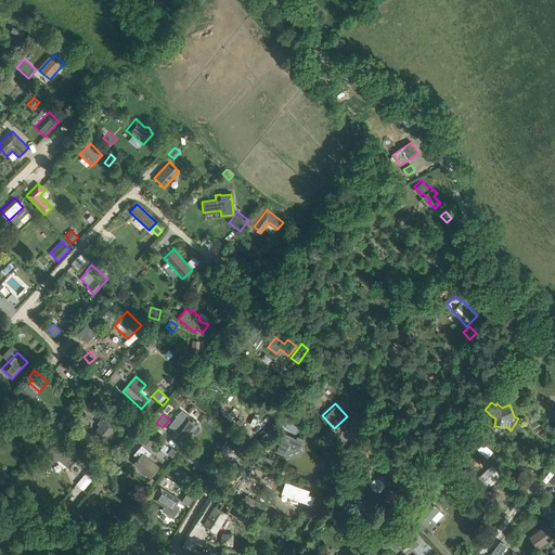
[(198,426),(197,425),(199,424),(188,414),(176,430),(186,440),(192,434),(193,434),(194,434),(195,434),(196,434),(197,434),(198,433),(198,431),(199,431),(199,430),(199,429),(199,428),(199,427),(198,426)]
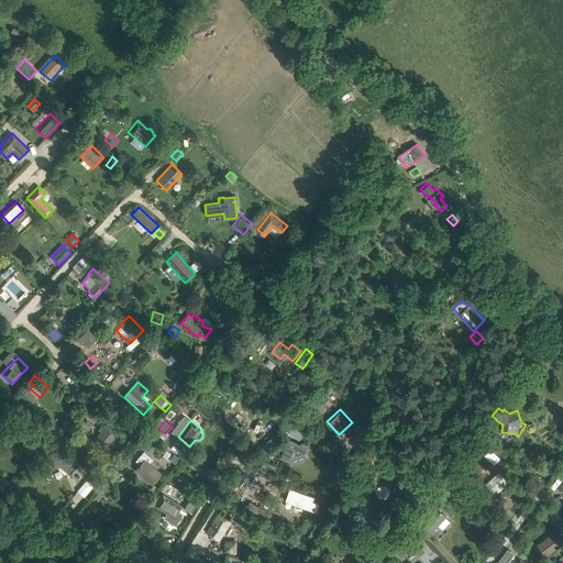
[(94,441),(100,445),(105,450),(119,432),(114,429),(108,423),(94,441)]
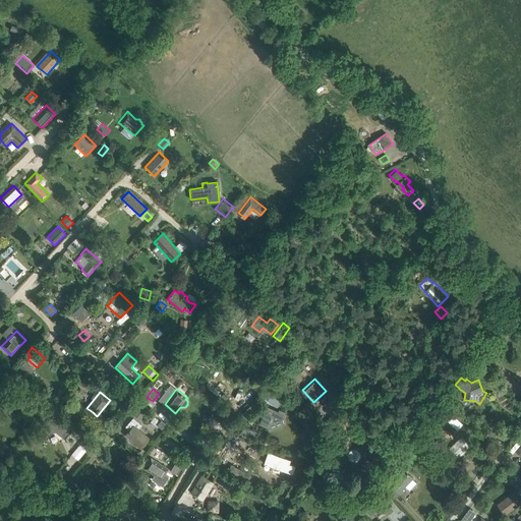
[(248,420),(264,408),(257,401),(242,412),(248,420)]
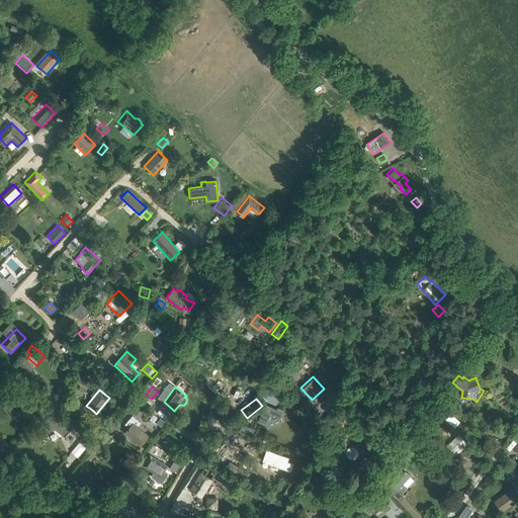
[(128,409),(138,417),(147,407),(138,400),(128,409)]
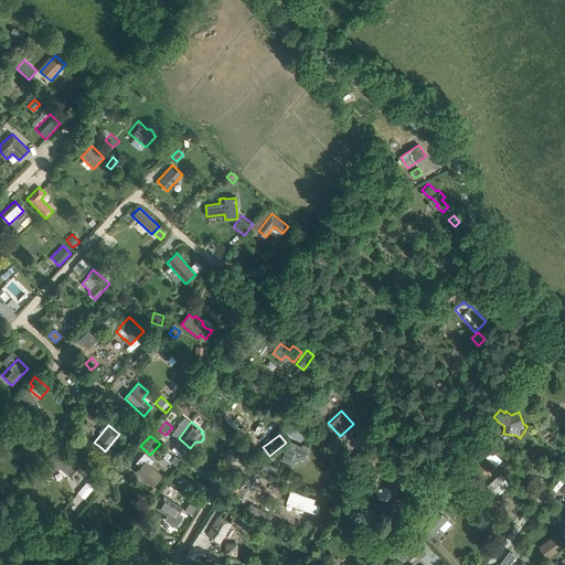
[(289,443),(281,459),(289,462),(306,456),(309,449),(302,446),(301,447),(289,443)]
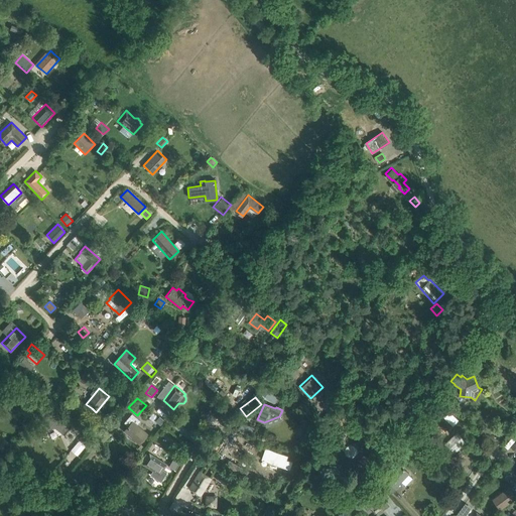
[(55,427),(62,434),(68,427),(51,412),(39,425),(46,431),(48,428),(55,427)]
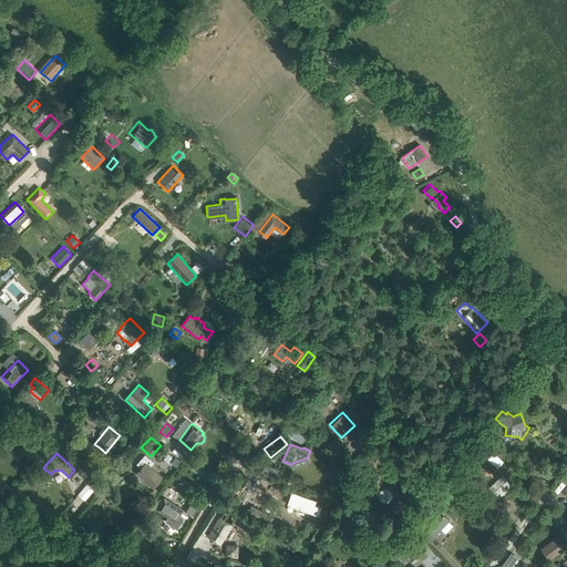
[(141,468),(136,473),(153,487),(162,477),(150,467),(154,462),(144,454),(136,464),(141,468)]
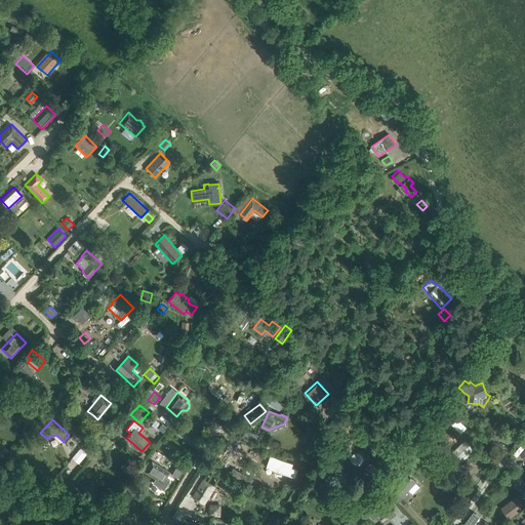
[(450,459),(458,450),(459,449),(447,439),(438,448),(450,459)]
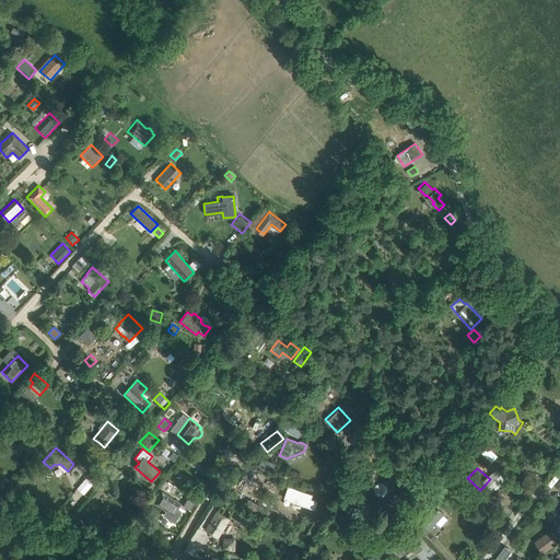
[(77,489),(84,494),(100,477),(92,470),(77,489)]
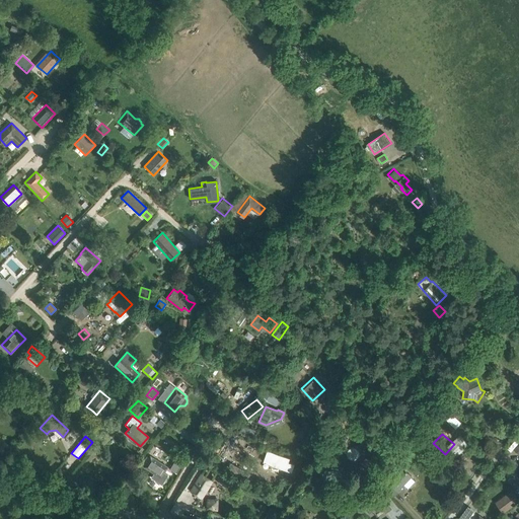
[(154,449),(151,456),(157,458),(160,452),(154,449)]
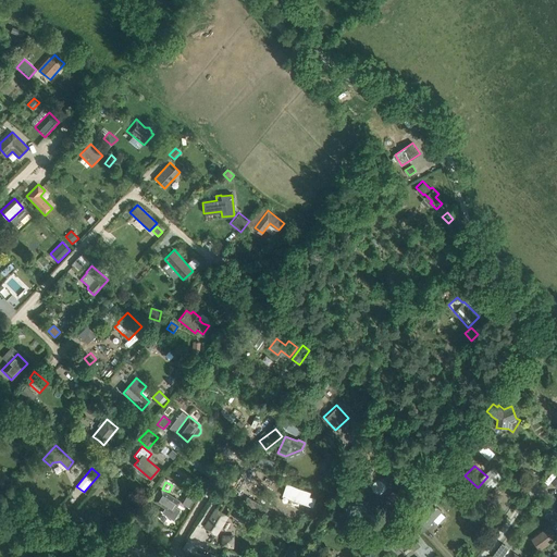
[(165,508),(163,512),(174,519),(181,510),(175,507),(178,502),(161,490),(155,500),(165,508)]
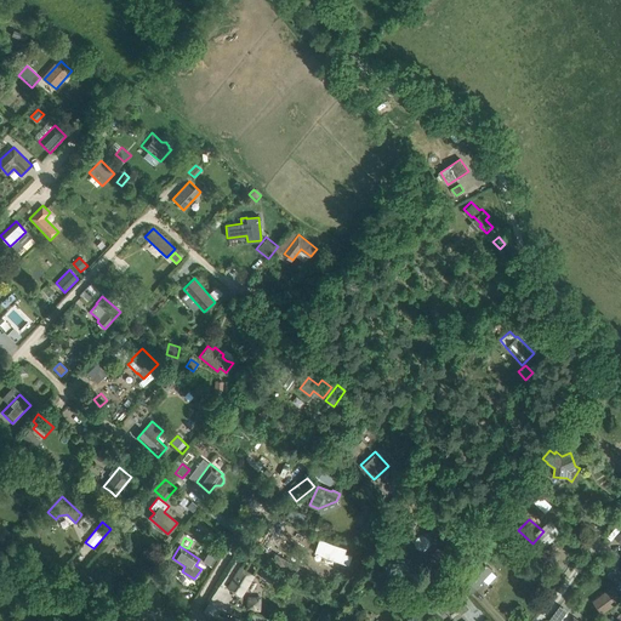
[(445,554),(438,547),(429,559),(437,564),(445,554)]
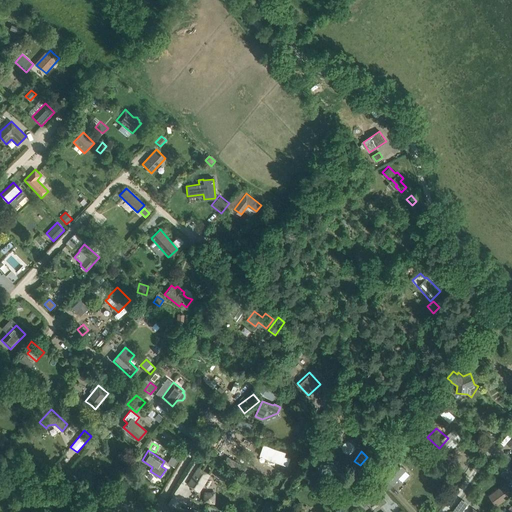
[(172,456),(167,463),(172,466),(177,459),(172,456)]
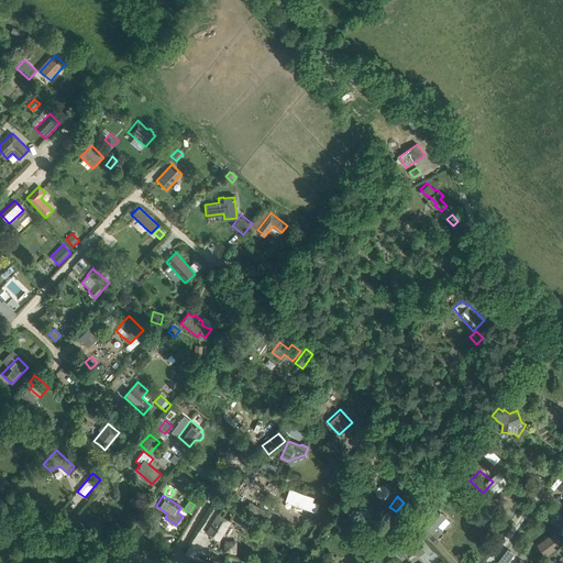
[(422,523),(431,532),(446,517),(438,507),(422,523)]
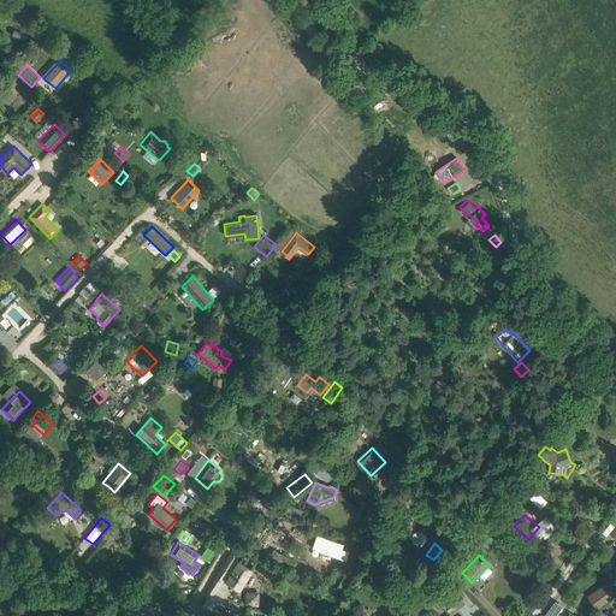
[(311,581),(320,579),(317,560),(307,561),(311,581)]
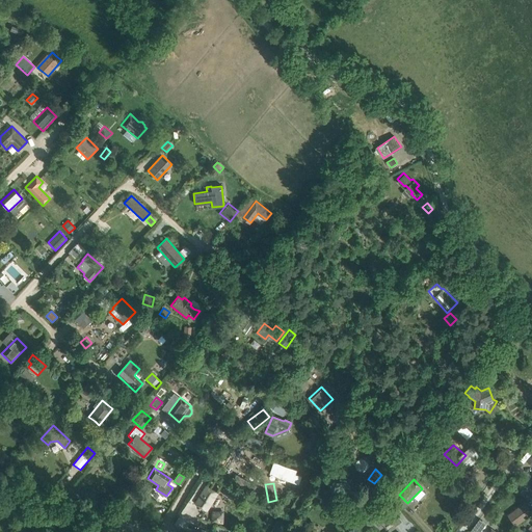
[(194,504),(208,511),(219,494),(206,485),(194,504)]
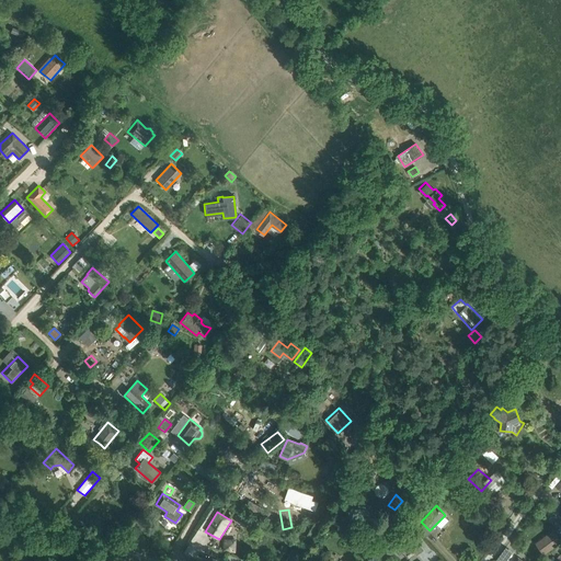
[(235,522),(244,527),(249,521),(239,515),(235,522)]
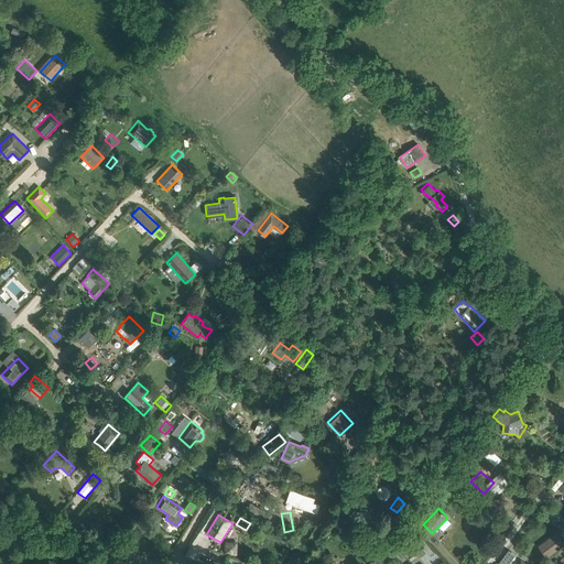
[(353,528),(349,534),(355,538),(358,531),(353,528)]
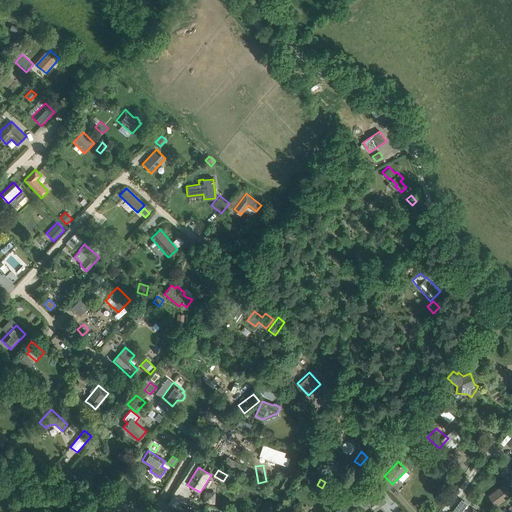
[(489,495),(497,506),(511,494),(511,480),(507,484),(506,482),(489,495)]
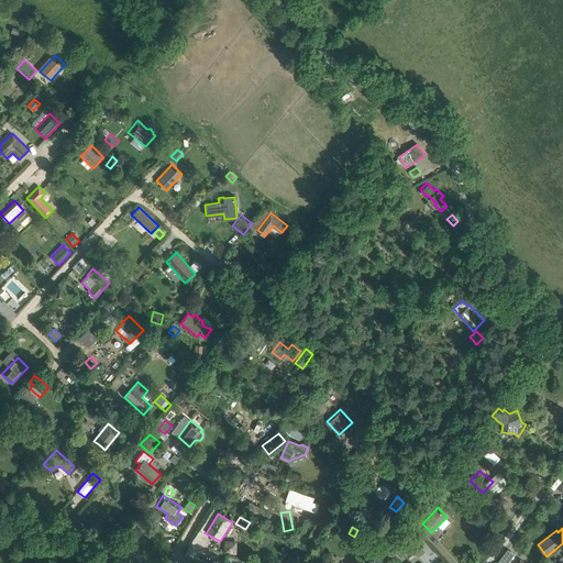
[(416,536),(407,541),(411,548),(420,542),(416,536)]
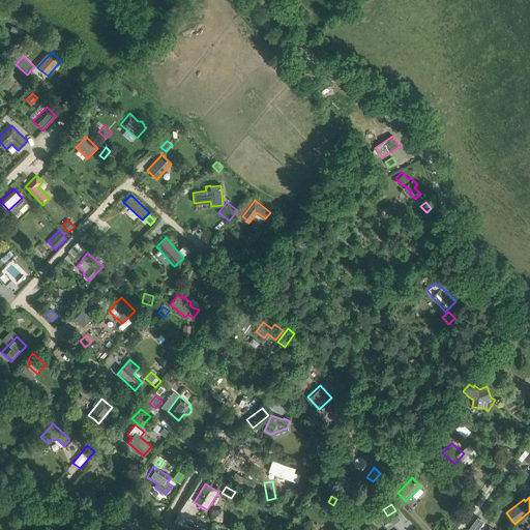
[(372,519),(377,525),(385,518),(379,511),(373,518),(372,519)]
